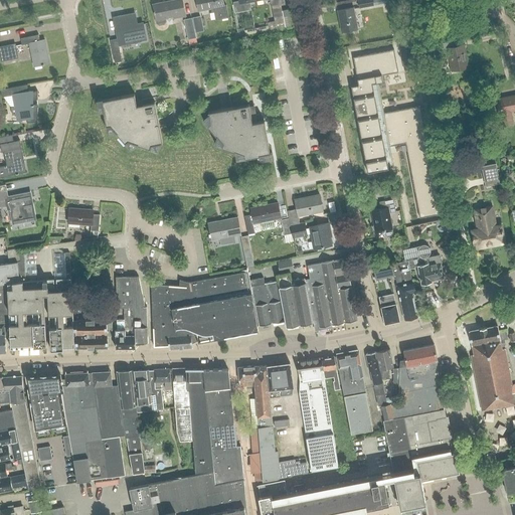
[(156,23),(160,25),(164,24),(166,21),(165,18),(173,17),(173,19),(185,16),(181,0),(175,0),(153,4),(154,11),(153,11),(154,14),(155,14),(156,23)]
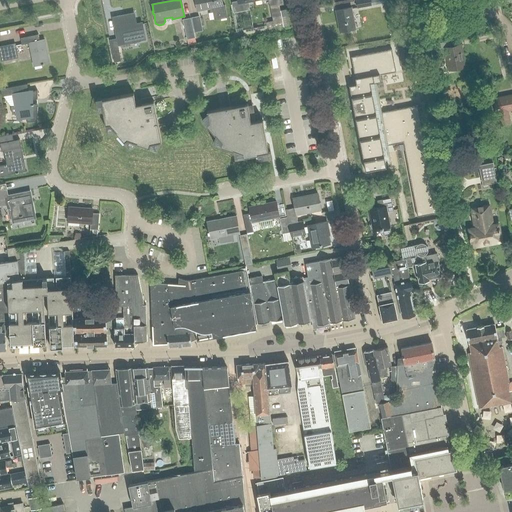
[(223,6),(221,0),(195,0),(197,11),(212,8),(214,20),(227,18),(225,5),(223,6)]
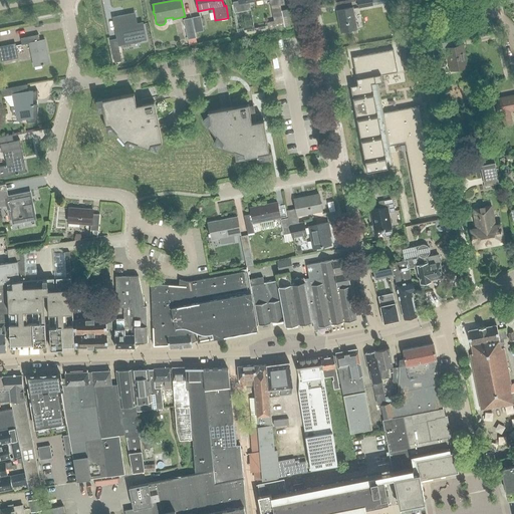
[(238,0),(239,2),(233,3),(235,13),(251,10),(249,2),(260,0),(269,0),(270,4),(271,4),(270,0),(238,0)]
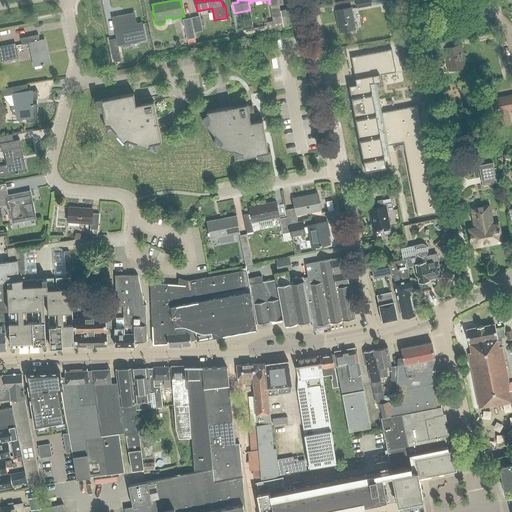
[(369,0),(361,0),(356,1),(357,8),(371,6),(369,0)]
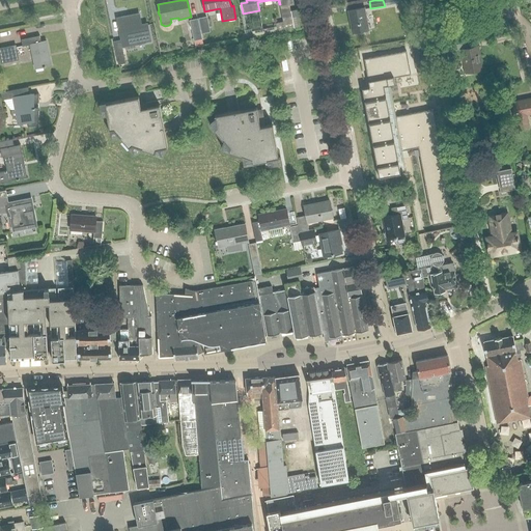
[(363,8),(347,11),(350,21),(351,21),(354,33),(368,30),(363,8)]
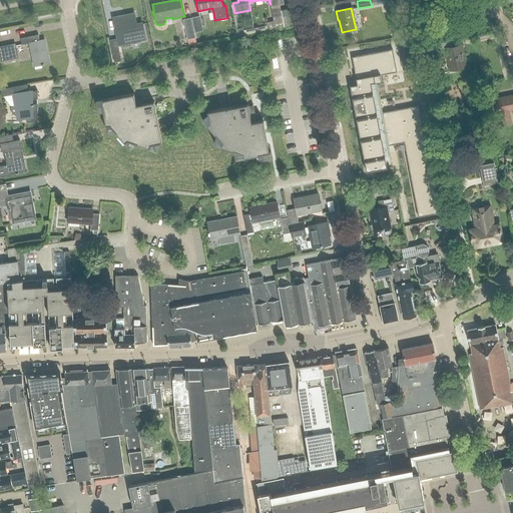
[(116,18),(119,34),(116,34),(117,39),(109,40),(114,62),(116,62),(121,61),(118,45),(139,41),(139,40),(145,39),(142,23),(136,24),(135,18),(134,13),(124,15),(124,16),(116,18)]
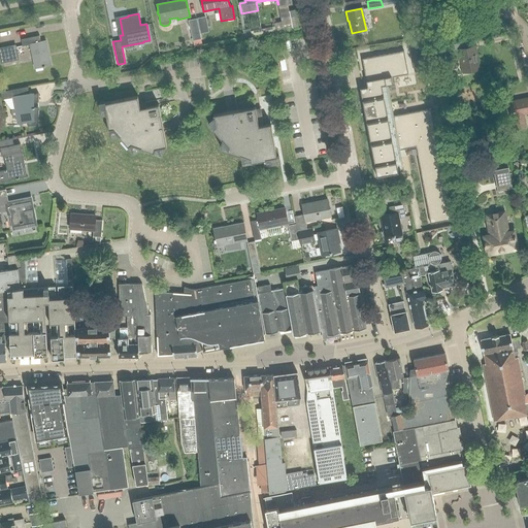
[(206,17),(198,19),(200,33),(208,32),(206,17)]
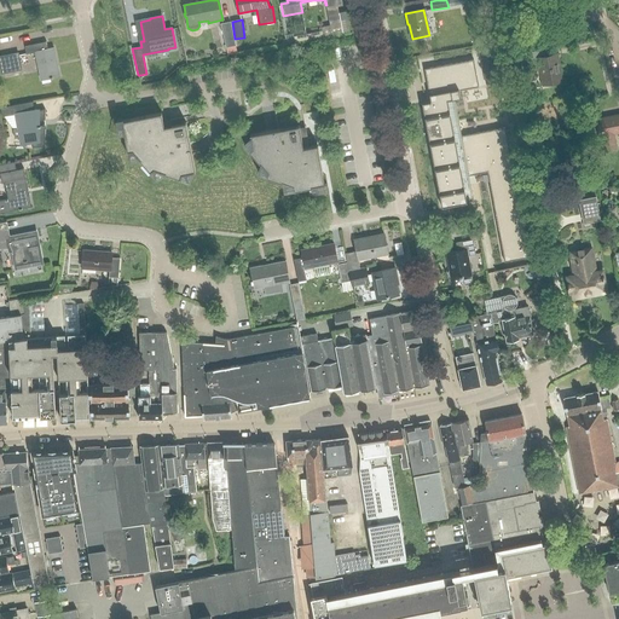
[(236,46),(231,22),(220,23),(226,48),(236,46)]
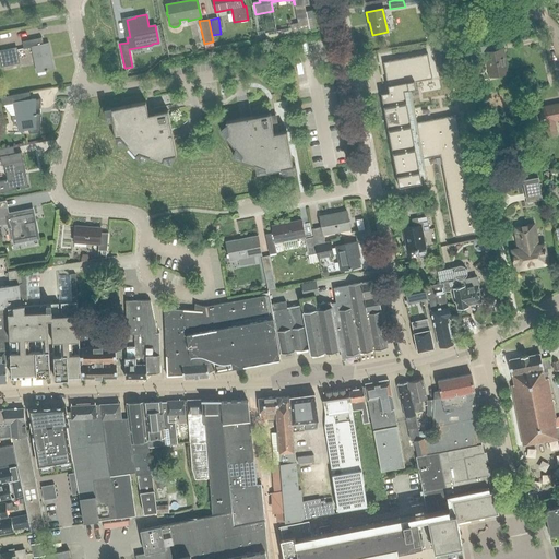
[(309,30),(308,21),(290,24),(292,33),(309,30)]
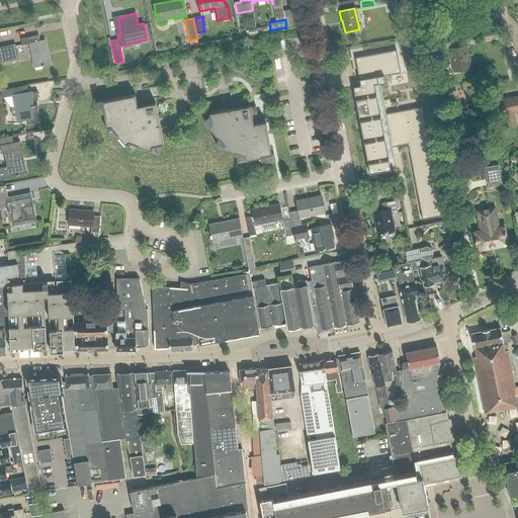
[(38,35),(21,38),(22,45),(29,44),(34,67),(50,64),(45,39),(40,40),(38,35)]
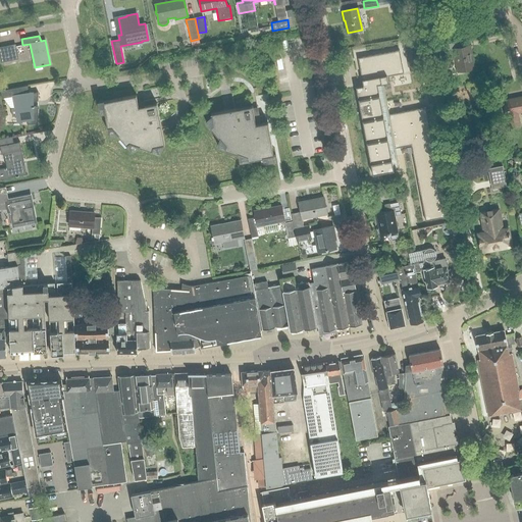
[(463,42),(445,46),(447,59),(455,58),(457,71),(476,67),(472,47),(464,48),(463,42)]
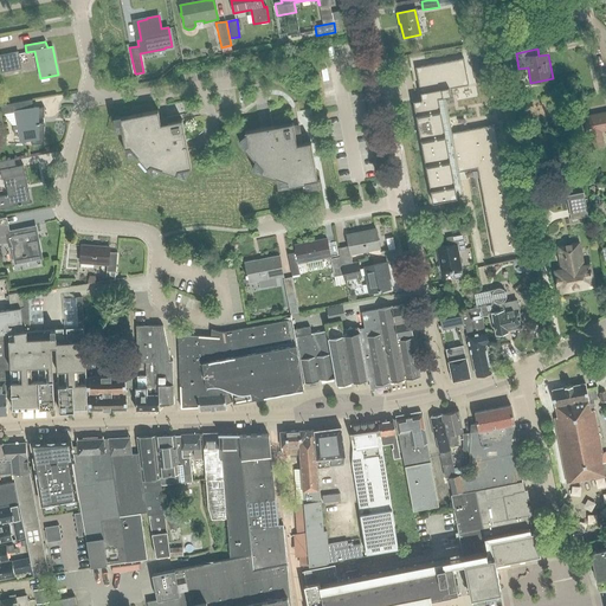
[(23,68),(19,55),(0,57),(0,59),(2,72),(23,68)]
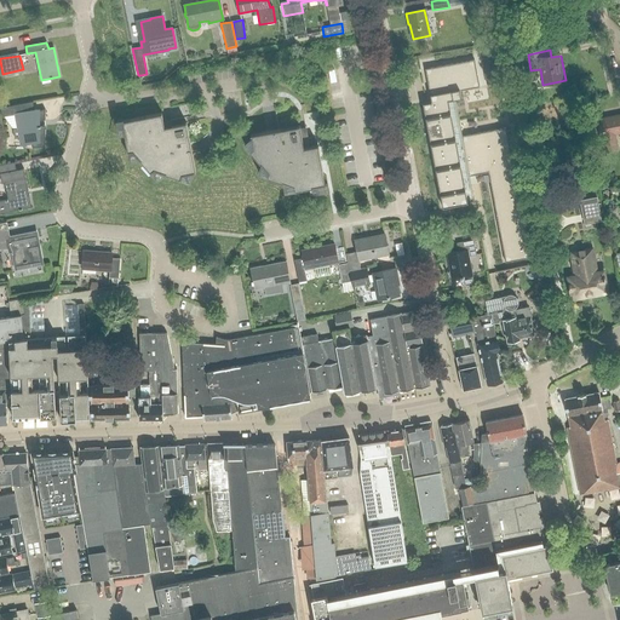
[(494,56),(482,58),(486,79),(498,76),(494,56)]
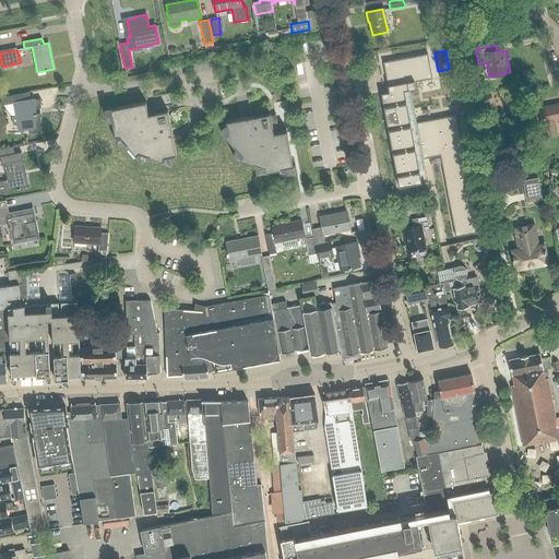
[(389,92),(381,93),(400,187),(421,183),(420,176),(417,159),(423,158),(440,155),(455,237),(478,233),(456,115),(417,122),(411,90),(416,88),(414,82),(432,79),(428,54),(383,62),(389,92)]
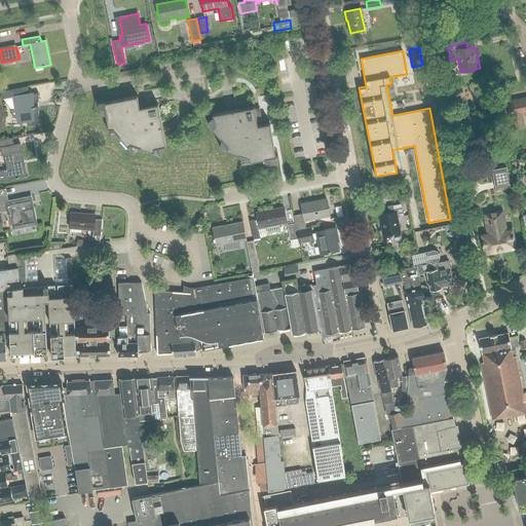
[(38,125),(38,106),(35,107),(33,106),(32,103),(38,102),(38,92),(31,94),(25,95),(24,87),(28,86),(0,90),(0,92),(1,100),(13,97),(15,108),(10,109),(12,117),(16,116),(17,122),(26,121),(27,125),(38,125)]
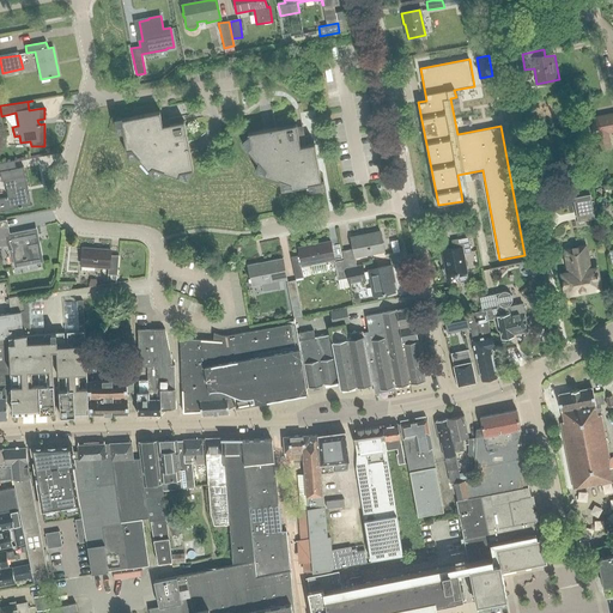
[(161,111),(121,120),(128,158),(129,158),(128,155),(134,152),(155,176),(156,176),(153,173),(157,169),(187,178),(183,177),(186,171),(194,170),(184,121),(163,126),(161,111)]
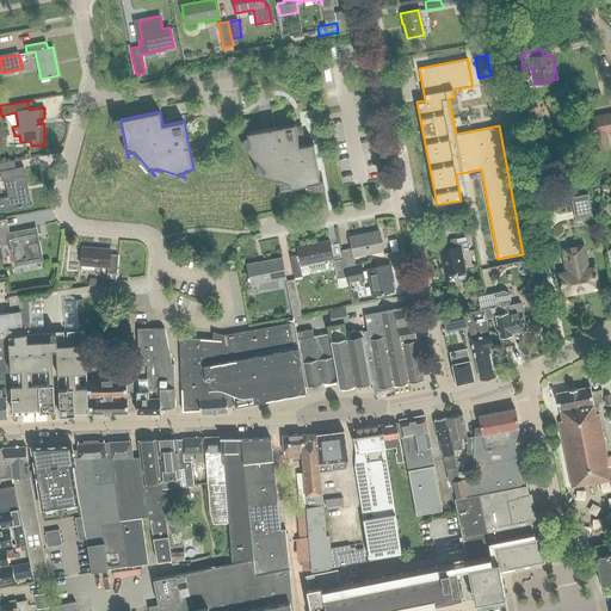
[(610,115),(590,119),(592,135),(594,134),(597,149),(608,147),(605,133),(610,130),(610,115)]
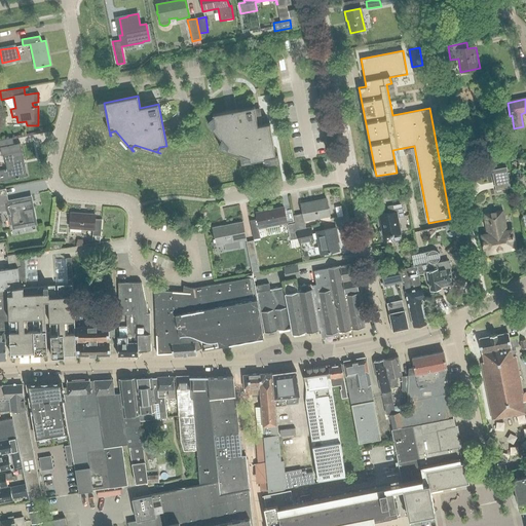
[(214,121),(210,124),(208,122),(225,143),(223,148),(220,147),(245,156),(246,161),(242,162),(275,156),(269,123),(258,125),(255,107),(213,114),(214,121)]
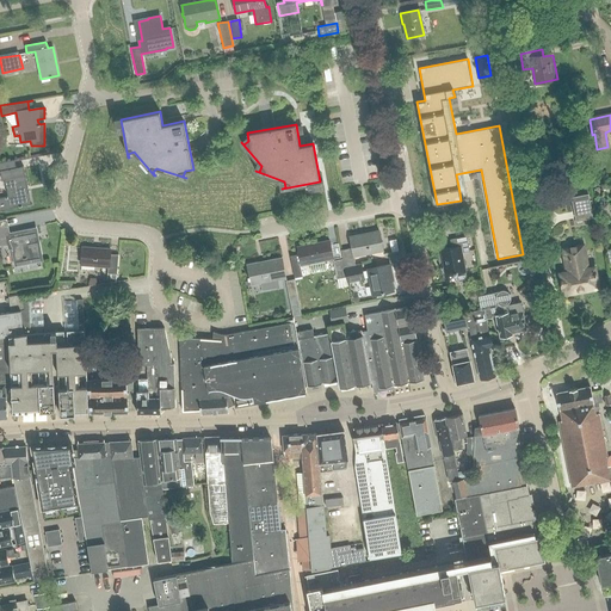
[(599,156),(591,159),(594,171),(602,170),(599,156)]
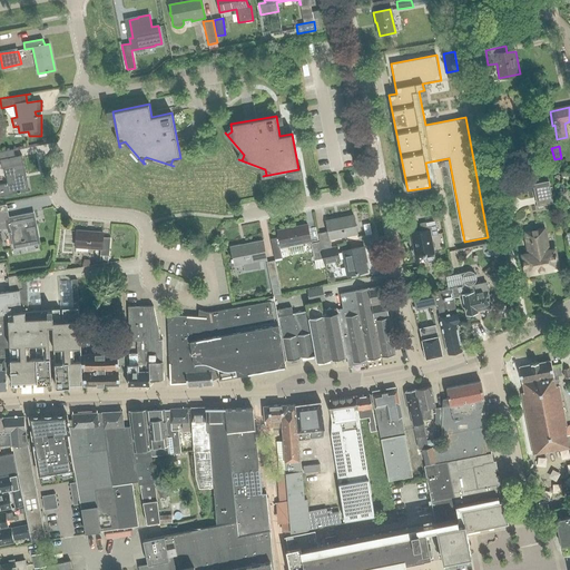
[(28,190),(21,155),(15,156),(13,149),(0,150),(0,160),(1,168),(3,168),(7,183),(0,184),(0,196),(10,195),(9,194),(17,193),(18,193),(20,193),(20,192),(28,190)]
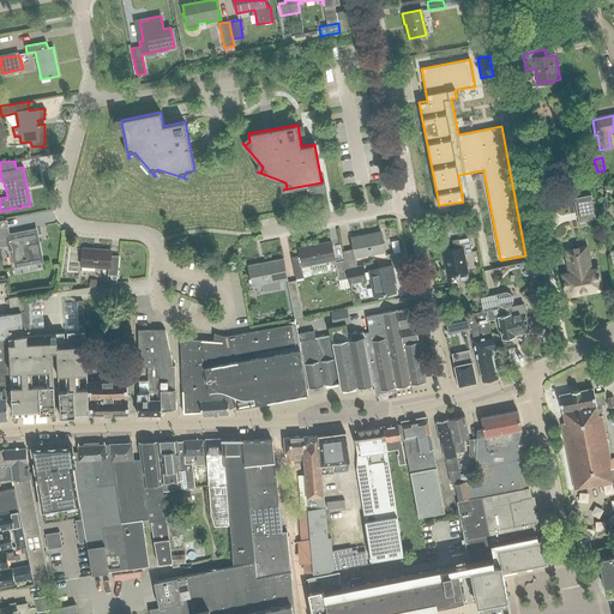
[(591,197),(575,200),(579,222),(595,218),(591,197)]
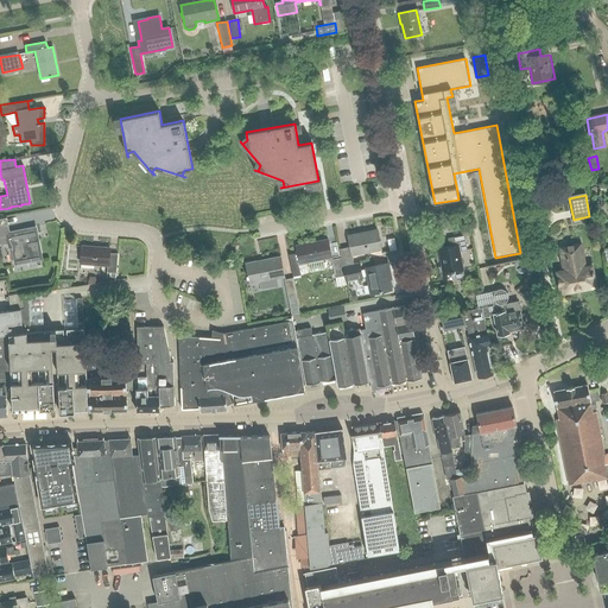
[(11,233),(0,234),(0,244),(11,242),(16,264),(25,263),(25,258),(27,258),(27,257),(32,255),(32,258),(42,257),(36,227),(11,233)]
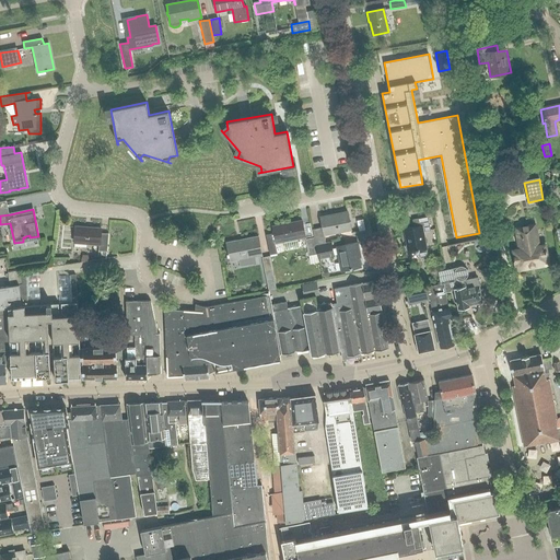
[(324,235),(351,230),(348,211),(321,217),(323,228),(312,230),(314,237),(315,245),(326,243),(324,235)]
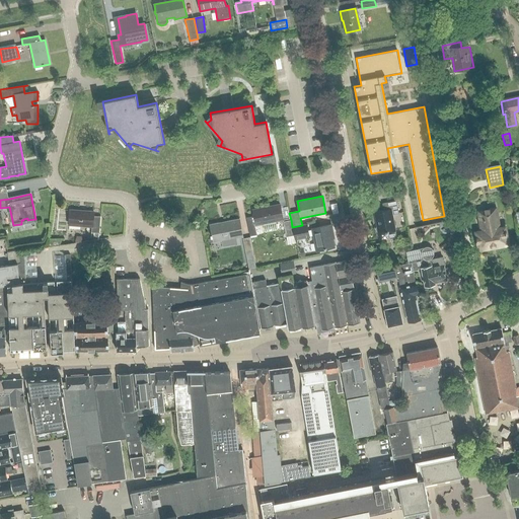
[(392,215),(399,213),(396,201),(382,204),(383,211),(374,212),(377,226),(375,228),(376,231),(378,233),(378,234),(385,233),(387,233),(388,237),(390,239),(395,238),(396,236),(392,215)]
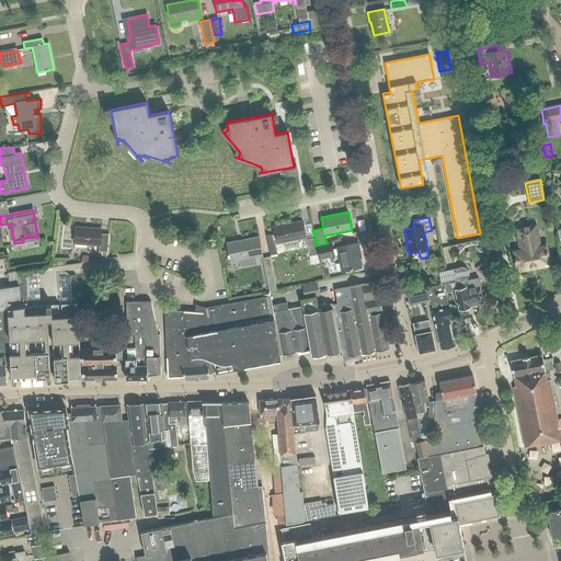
[(273,227),(274,233),(266,235),(271,255),(277,253),(275,243),(276,243),(306,238),(302,221),(273,227)]
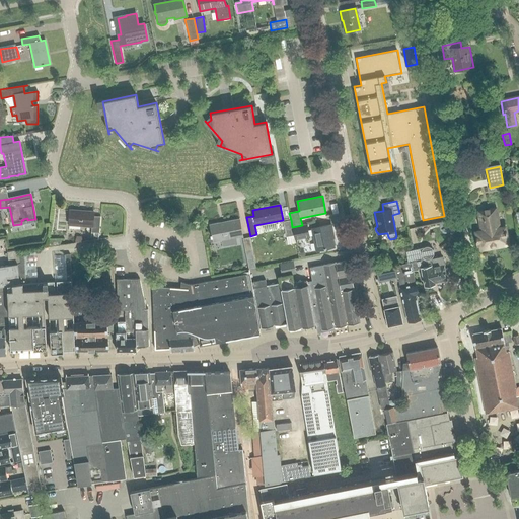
[(478,243),(479,249),(508,244),(505,228),(500,229),(496,209),(478,212),(482,232),(476,233),(477,237),(476,237),(477,243),(478,243)]
